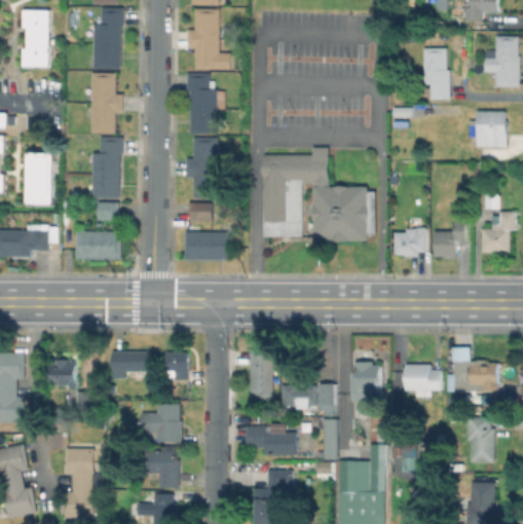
[(497,0),(497,6),(500,6),(500,12),(497,12),(497,13),(482,12),(482,22),(464,22),(464,10),(461,10),(461,0),(497,0)]
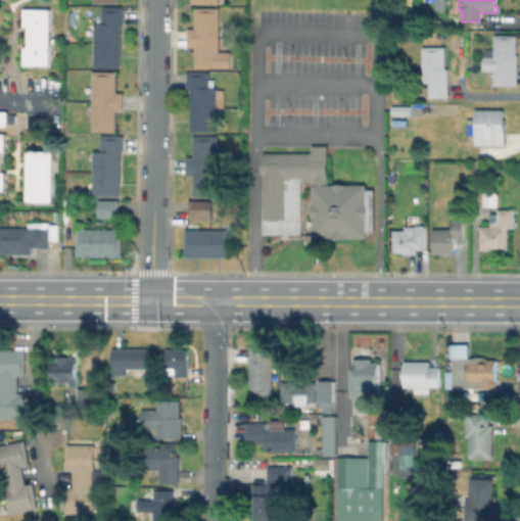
[(123,8),(123,27),(120,27),(121,68),(93,68),(93,25),(100,26),(100,8),(123,8)]
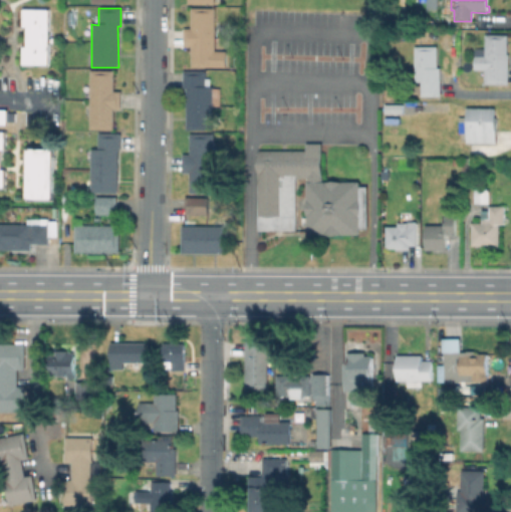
[(214,9),(214,68),(190,68),(190,48),(183,48),(183,29),(190,29),(190,9),(214,9)]
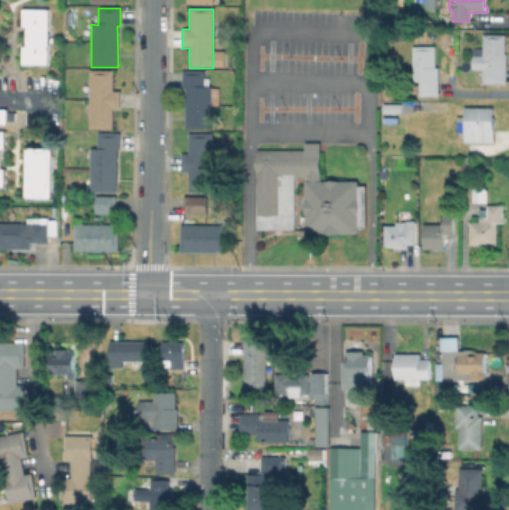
[(18,10),(44,11),(43,67),(16,66),(17,47),(21,48),(21,28),(17,28),(18,10)]
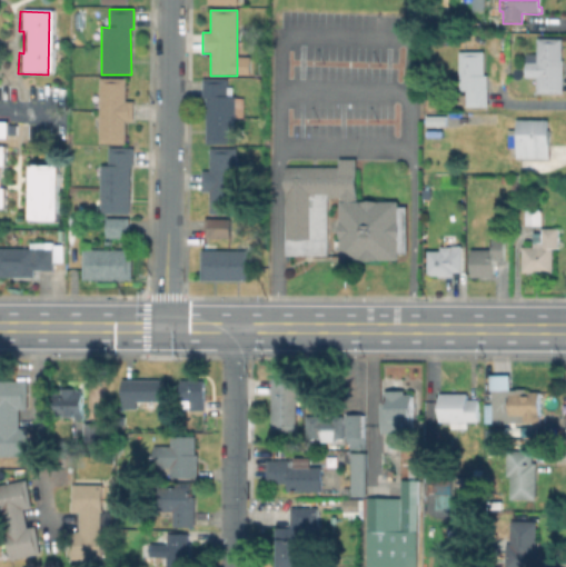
[(560,40),(560,62),(562,62),(562,95),(536,95),(536,92),(525,92),(525,79),(524,79),(525,63),(536,63),(536,40),(560,40)]
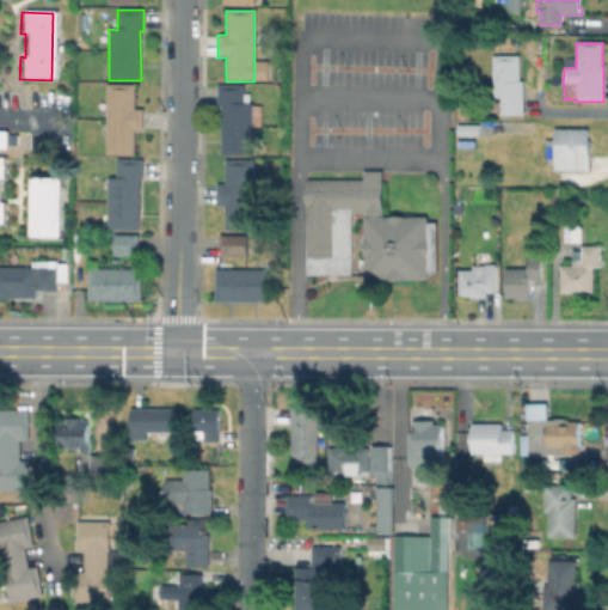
[(519,58),(520,83),(522,83),(522,116),(499,116),(499,98),(492,98),(492,58),(519,58)]
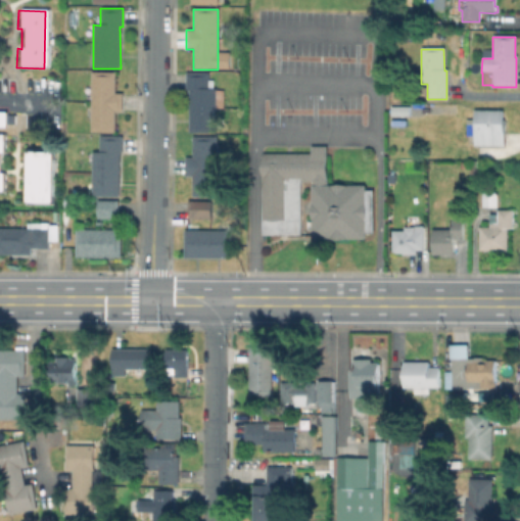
[(123,94),(123,112),(114,112),(114,133),(90,133),(91,74),(115,74),(114,94),(123,94)]
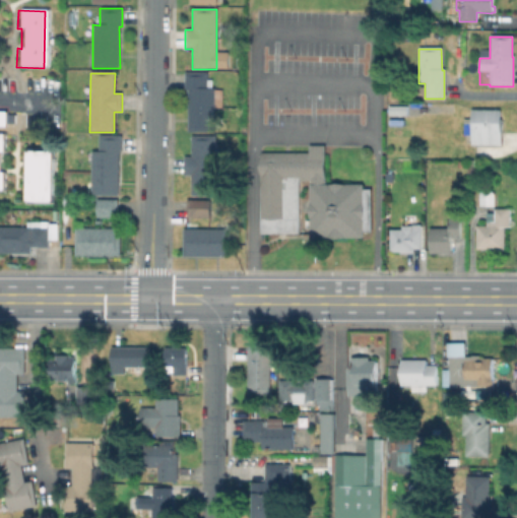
[(214,88),(214,133),(187,132),(187,90),(184,90),(185,73),(207,73),(207,88),(214,88)]
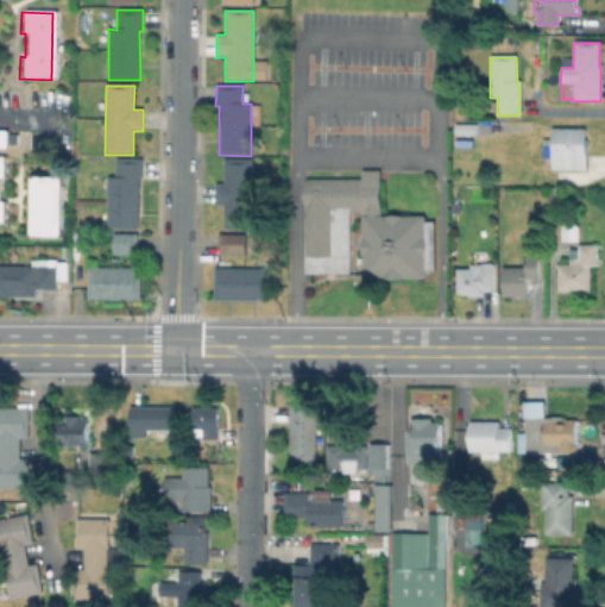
[(454,138),(454,126),(474,126),(474,138),(454,138)]
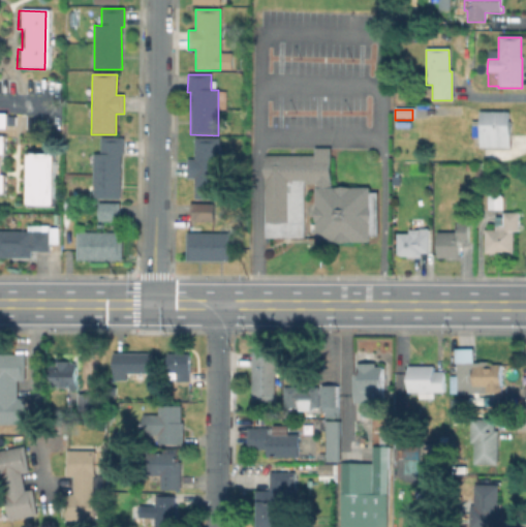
[(509,122),(508,149),(478,149),(478,113),(508,113),(507,122),(509,122)]
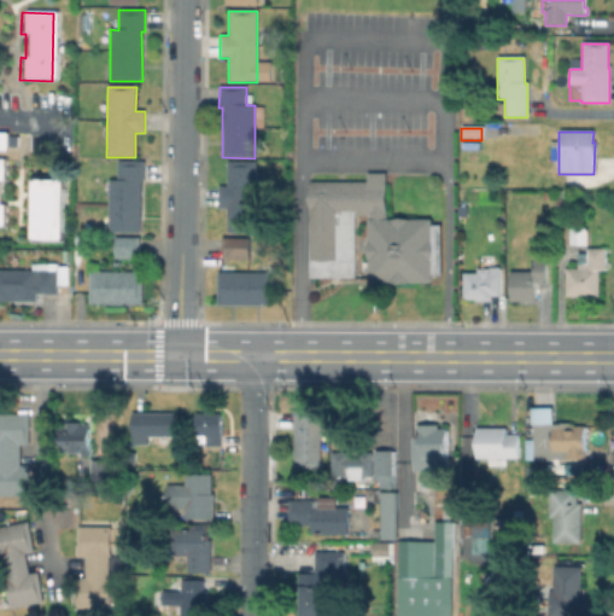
[(144,162),(144,182),(139,182),(139,233),(107,233),(107,181),(117,181),(117,162),(144,162)]
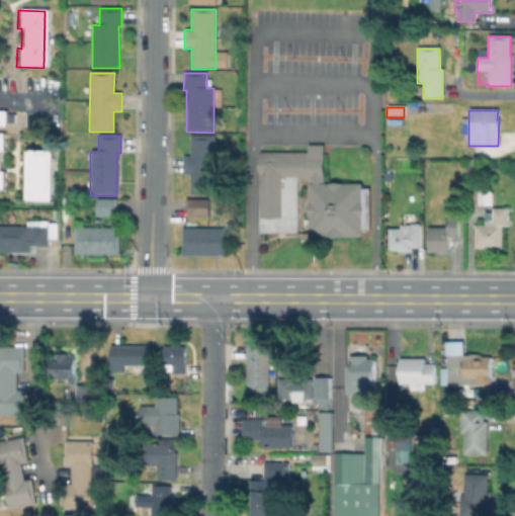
[(215,136),(213,195),(190,195),(190,176),(183,175),(183,156),(189,157),(190,136),(215,136)]
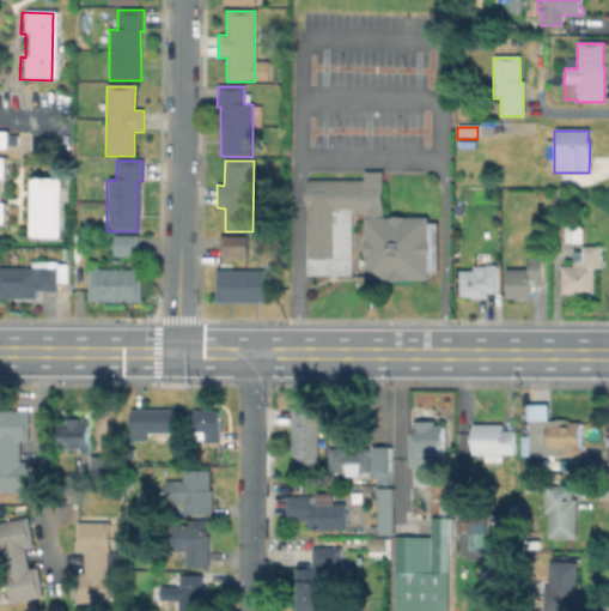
[(377,173),(377,217),(422,218),(421,280),(359,280),(360,213),(346,213),(346,277),(300,276),(302,180),(358,181),(358,171),(377,173)]
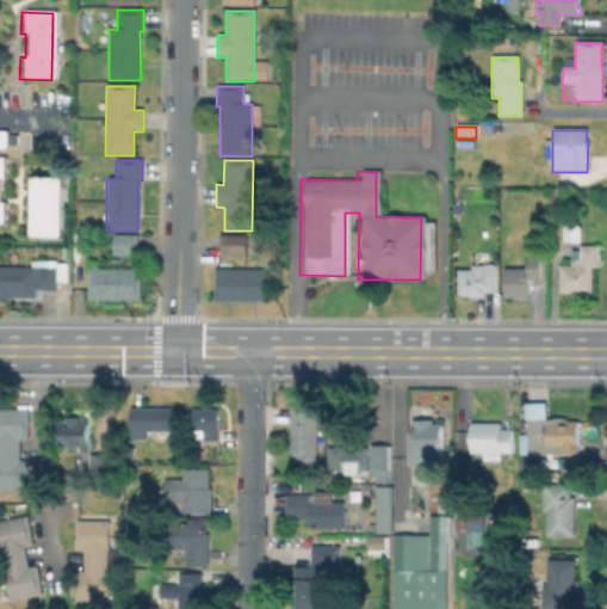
[(59,179),(57,238),(26,238),(28,178),(59,179)]
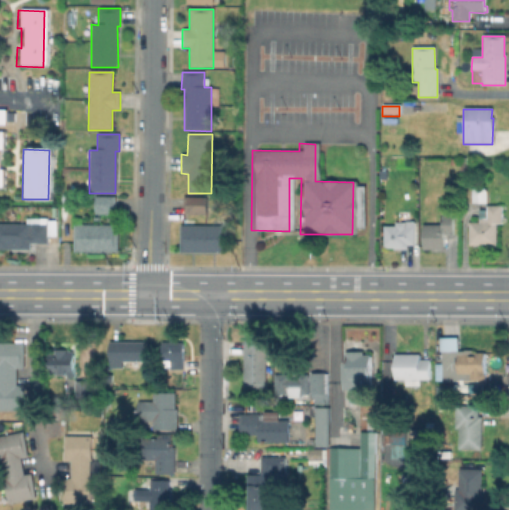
[(500,207),(501,225),(495,225),(495,247),(485,247),(485,249),(478,249),(478,246),(468,246),(468,223),(478,223),(478,220),(477,220),(477,206),(470,206),(470,190),(486,190),(486,206),(500,207)]
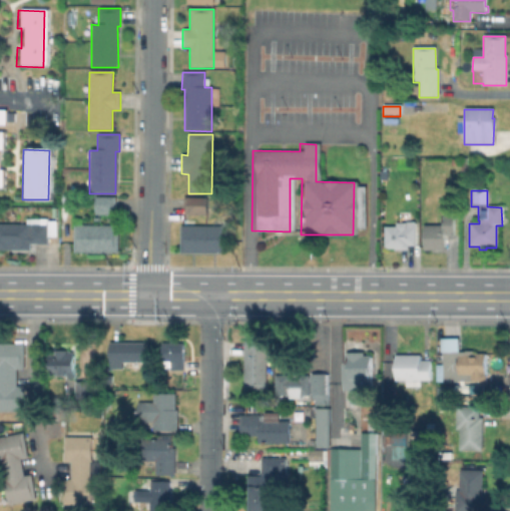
[(91,196),(111,197),(111,215),(90,215),(91,196)]
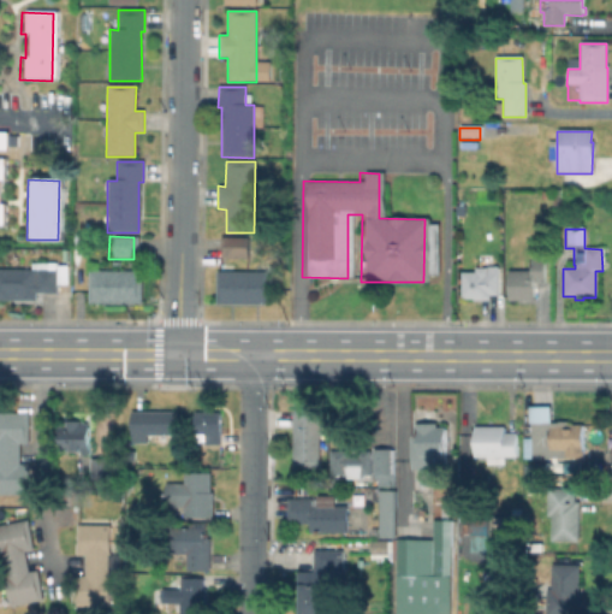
[(215,237),(244,237),(243,259),(215,259),(215,237)]
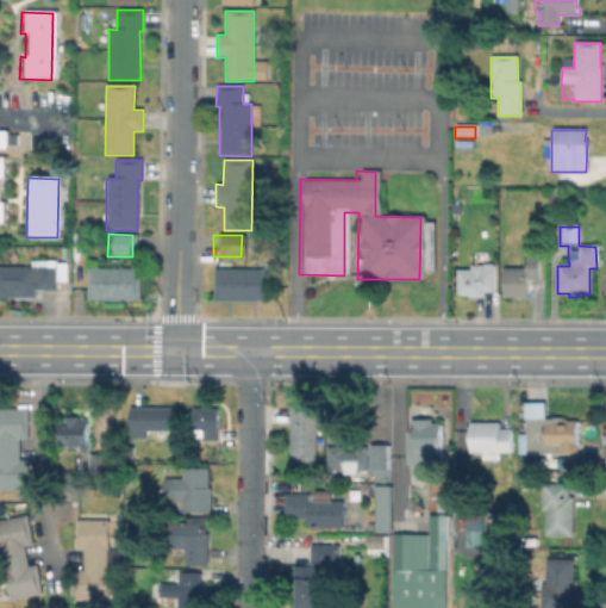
[(538,259),(538,281),(528,280),(528,298),(503,298),(503,270),(524,270),(525,259),(538,259)]
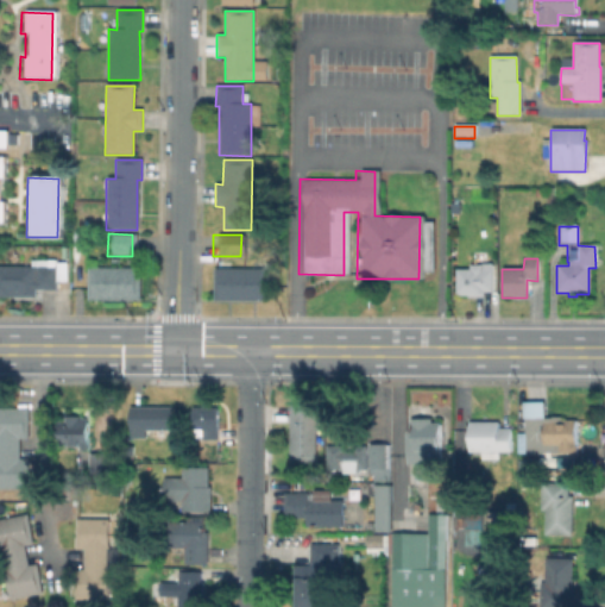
[(49,262),(49,269),(56,269),(56,292),(36,292),(36,299),(0,298),(0,268),(31,268),(31,262),(49,262)]
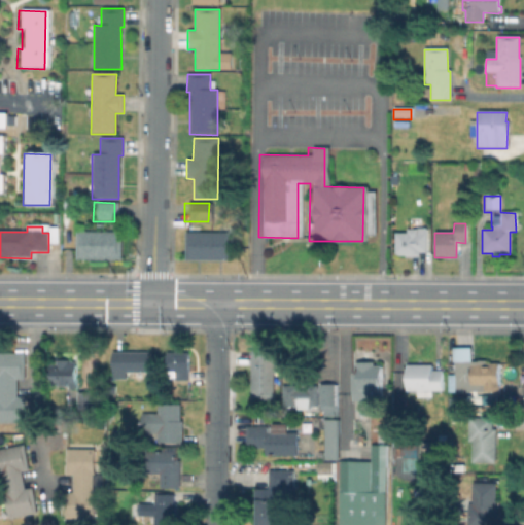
[(417,230),(417,235),(426,235),(426,253),(418,253),(419,257),(405,258),(405,256),(394,256),(394,234),(406,234),(406,230),(417,230)]
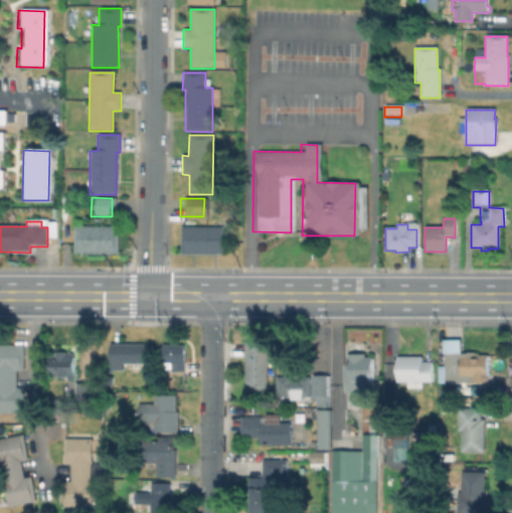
[(69,227),(93,227),(93,254),(69,254),(69,227)]
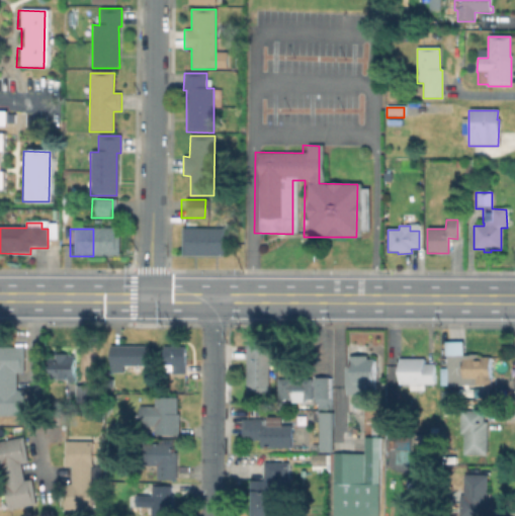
[(93,229),(115,229),(115,256),(93,256),(93,229)]
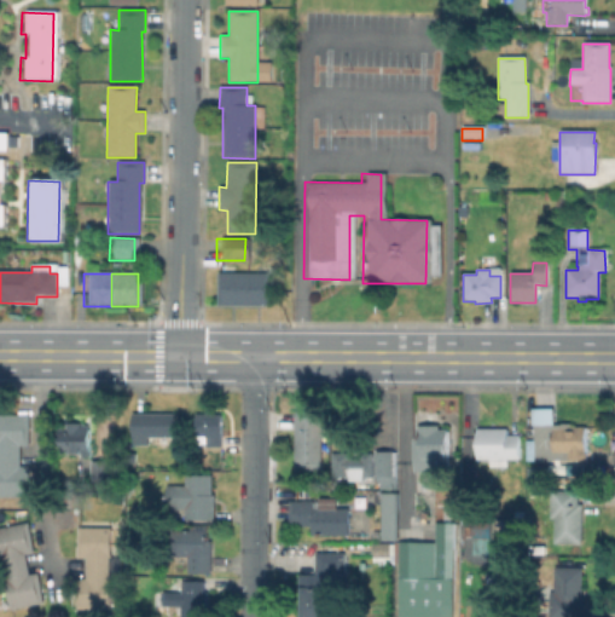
[(213,274),(241,274),(239,306),(213,306),(213,274)]
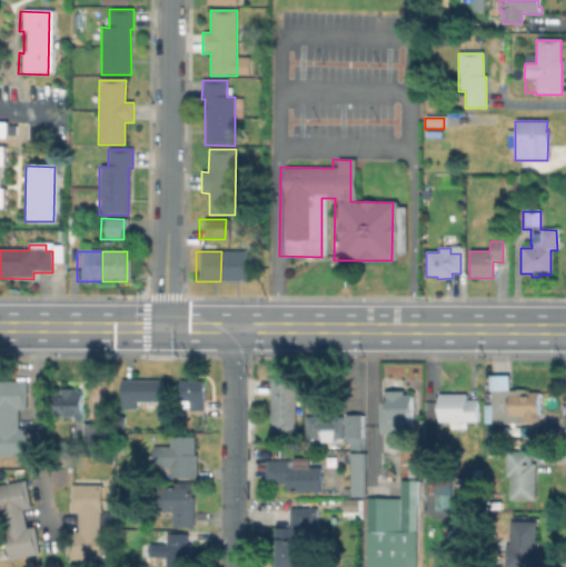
[(221,251),(246,251),(246,281),(220,281),(221,251)]
